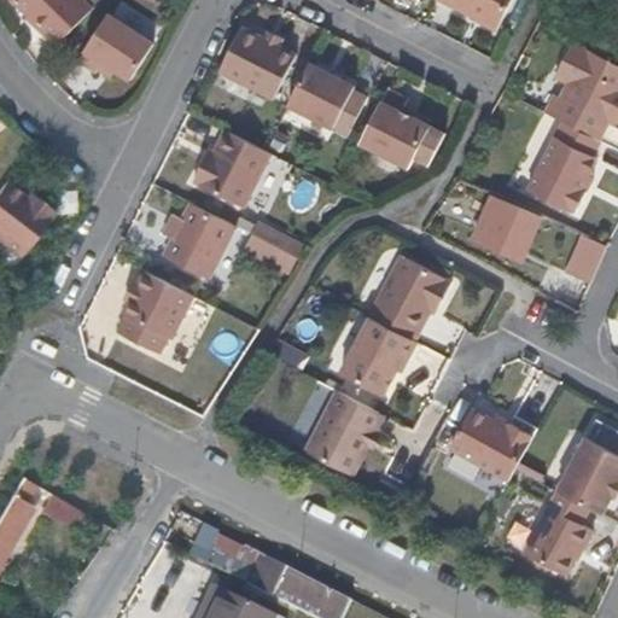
[(12,0),(56,44),(91,7),(82,0),(12,0)]
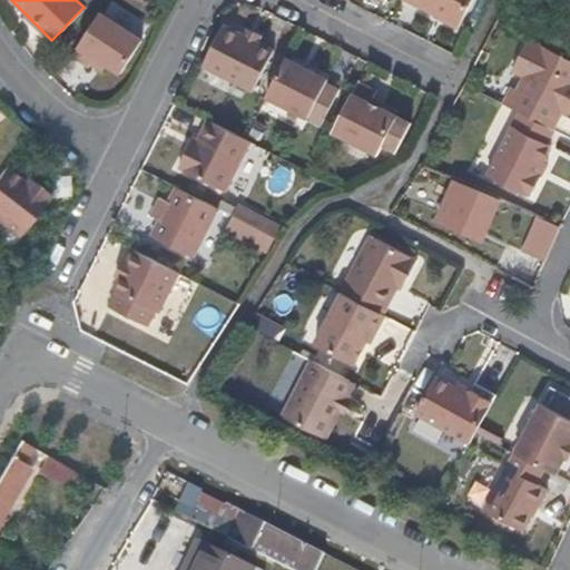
[(402,0),(402,2),(457,29),(471,0),(402,0)]
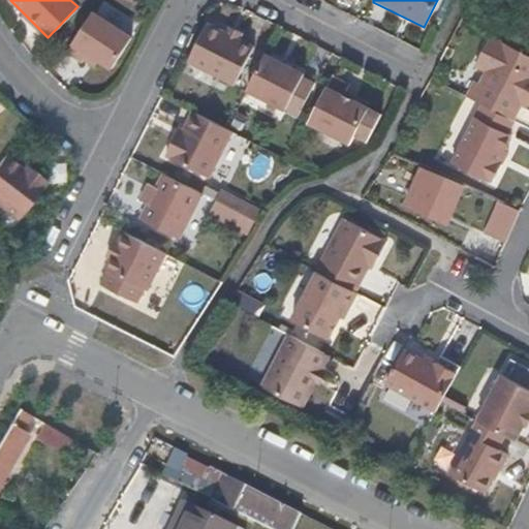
[(85,52),(96,60),(110,69),(130,38),(91,11),(63,53),(79,62),(81,59),(85,52)]
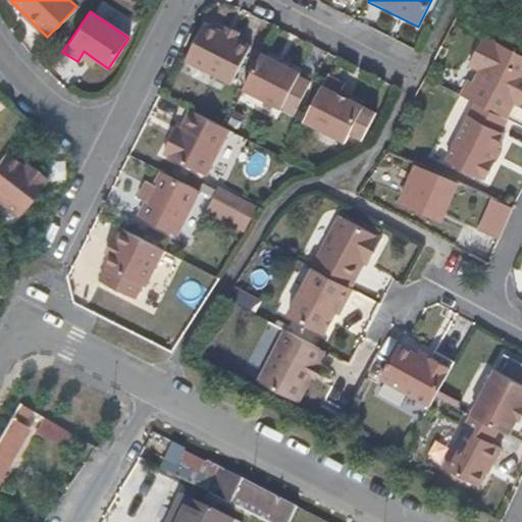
[(231,84),(250,48),(204,23),(187,60),(231,84)]
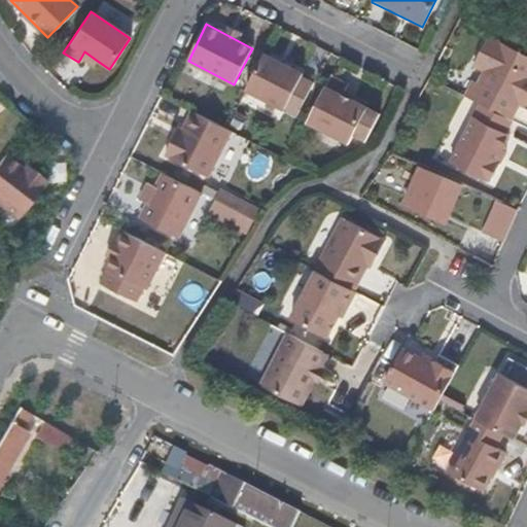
[(473,80),(464,96),(481,104),(497,113),(506,98),(521,105),(526,108),(526,55),(489,36),(475,64),(486,70),(478,83),(473,80)]
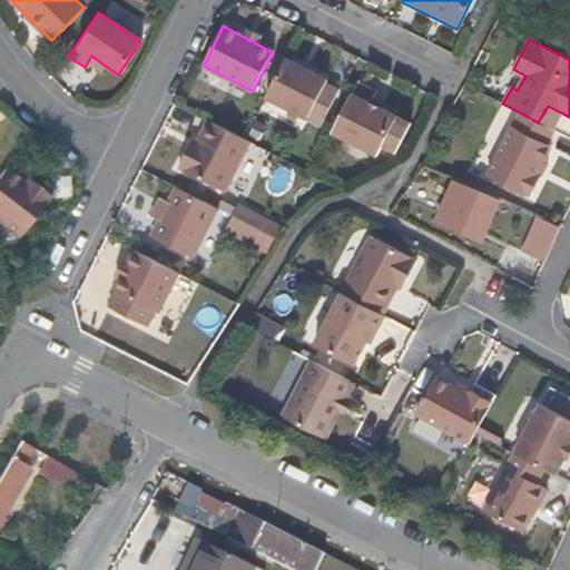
[(99,72),(104,65),(91,56),(87,64),(99,72)]
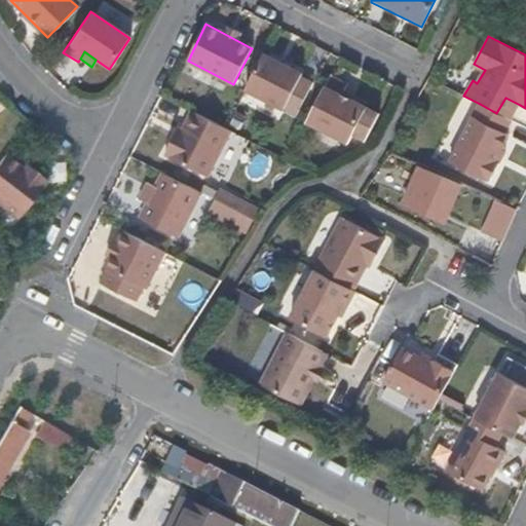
[(303,74),(263,54),(246,90),(285,110),(297,116),(313,83),(302,77),(303,74)]
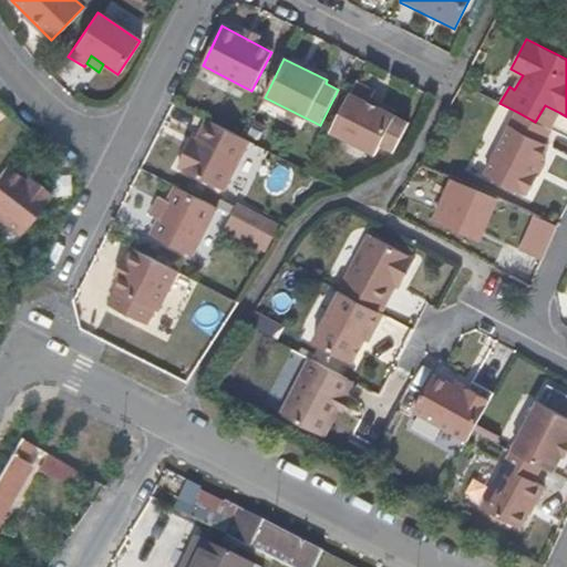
[(356,83),(330,134),(374,157),(379,148),(391,154),(405,126),(366,105),(373,93),(356,83)]
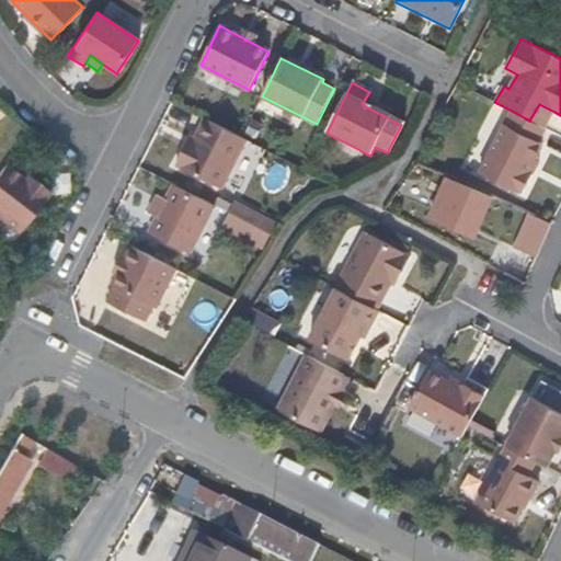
[(547,129),(554,112),(539,104),(529,121),(545,128),(547,129)]
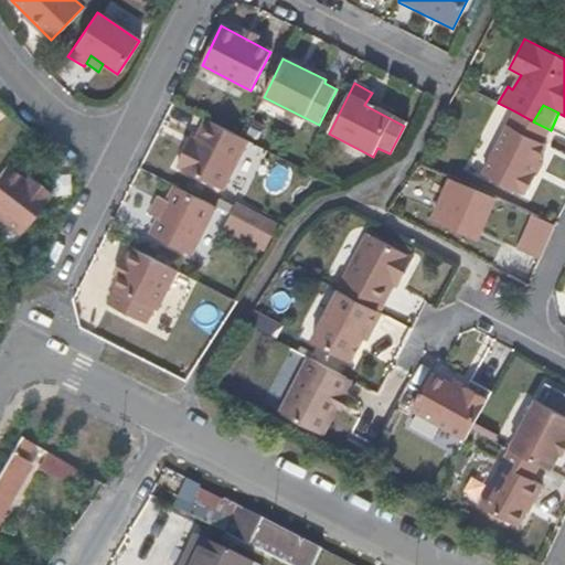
[(533,121),(515,112),(483,174),(520,193),(522,192),(528,194),(534,179),(531,173),(539,159),(545,145),(541,142),(548,129),(533,121)]
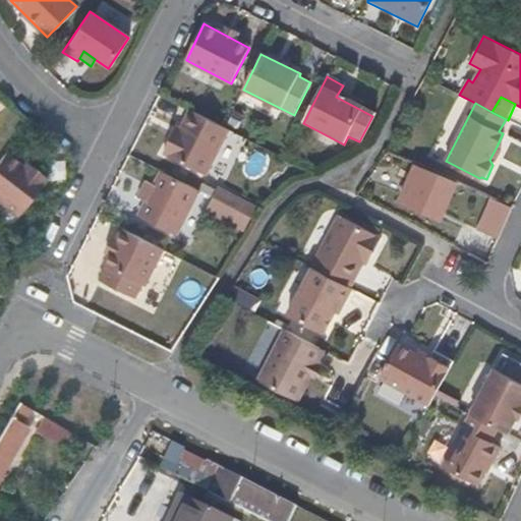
[(206,176),(229,131),(223,127),(189,111),(180,129),(176,136),(172,134),(162,154),(206,176)]
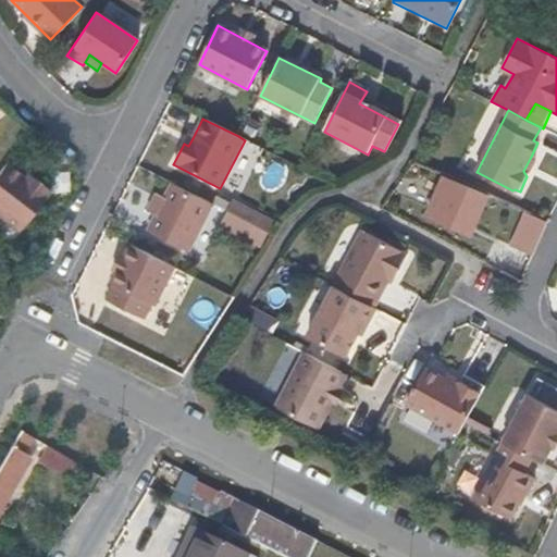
[(523,171),(527,176),(535,160),(531,157),(523,171)]
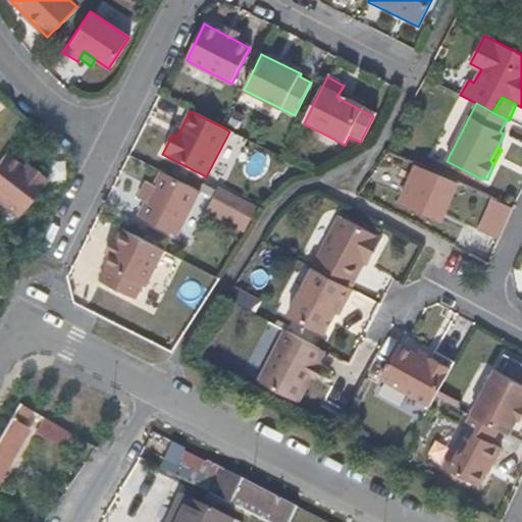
[(2,154),(0,156),(0,208),(13,219),(44,180),(31,170),(27,174),(20,169),(2,154)]
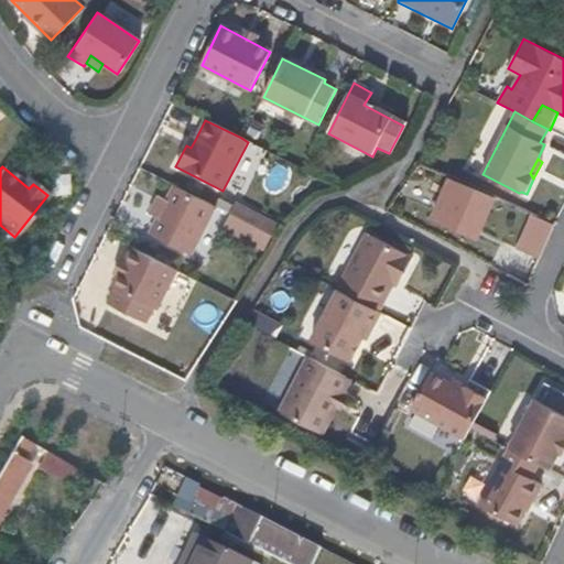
[(29,188),(33,184),(25,177),(22,183),(29,188)]
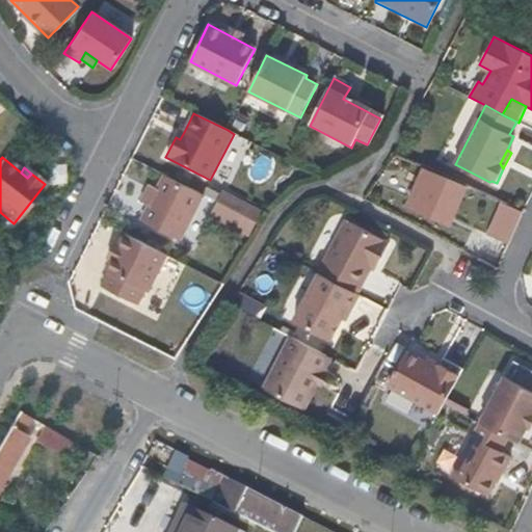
[(466,186),(430,170),(417,201),(452,216),(466,186)]
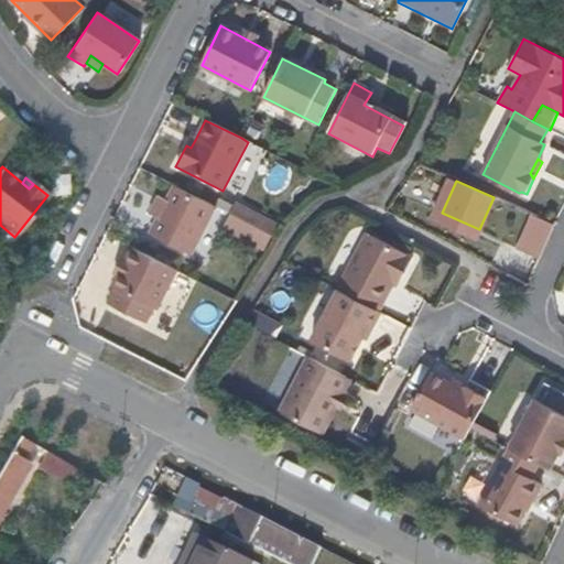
[(191,257),(216,208),(175,187),(169,202),(159,218),(151,236),(191,257)]
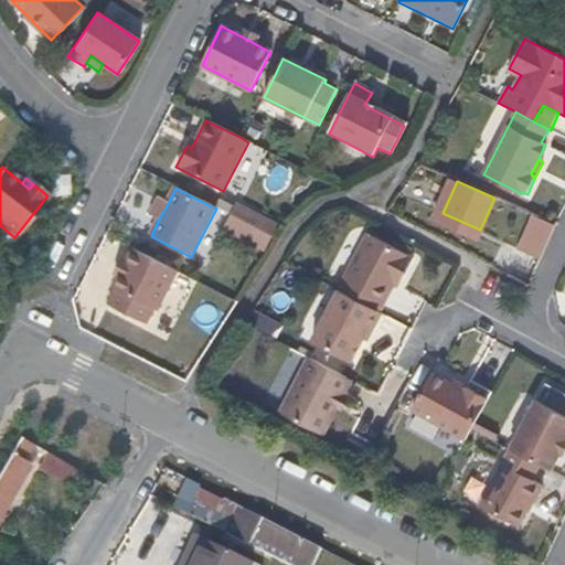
[(155,216),(159,219),(169,202),(163,199),(155,216)]
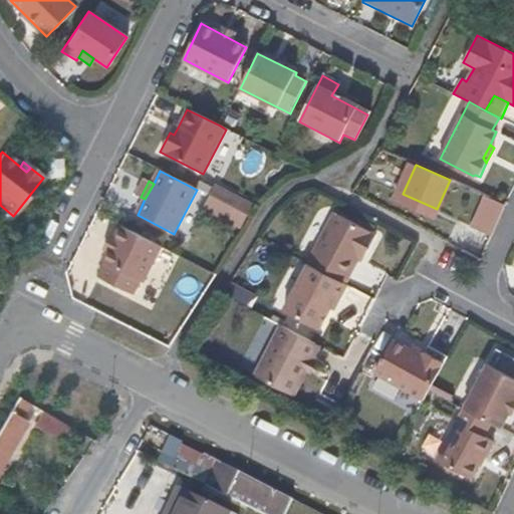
[(334,211),(307,261),(310,263),(347,282),(359,258),(363,249),(367,251),(376,233),(334,211)]
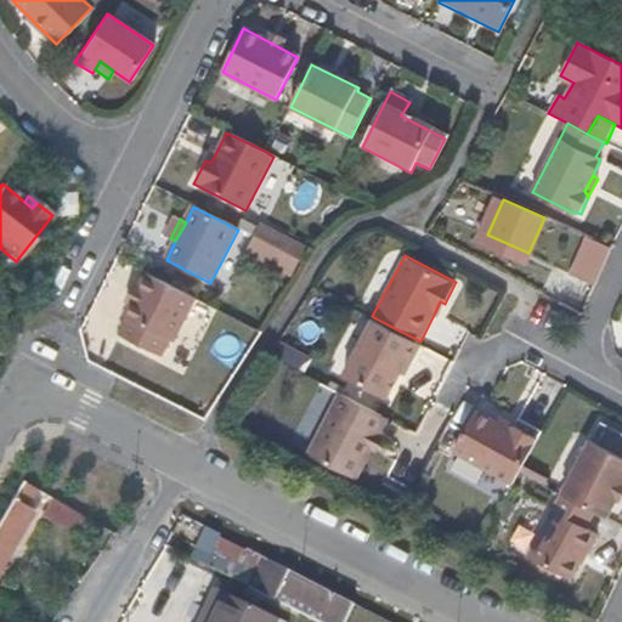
[(569,289),(589,299),(597,282),(577,272),(569,289)]
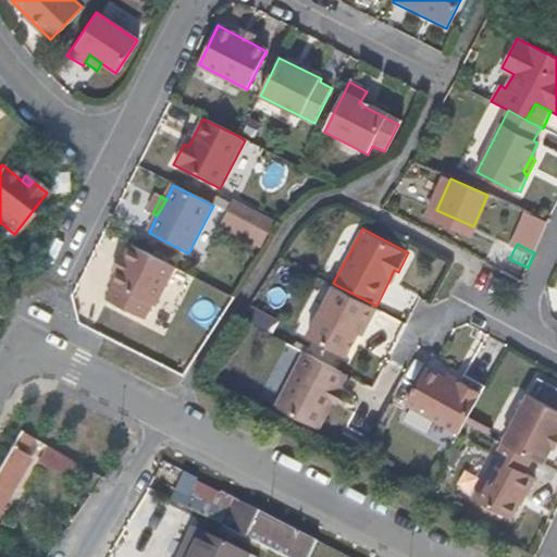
[(170,312),(189,273),(146,250),(125,289),(130,292),(122,307),(159,325),(166,311),(170,312)]
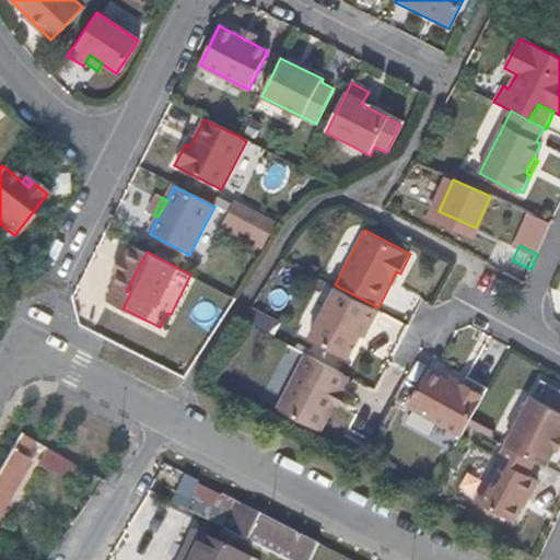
[(372,326),(382,308),(378,307),(338,287),(311,337),(352,357),(363,335),(369,324),(372,326)]
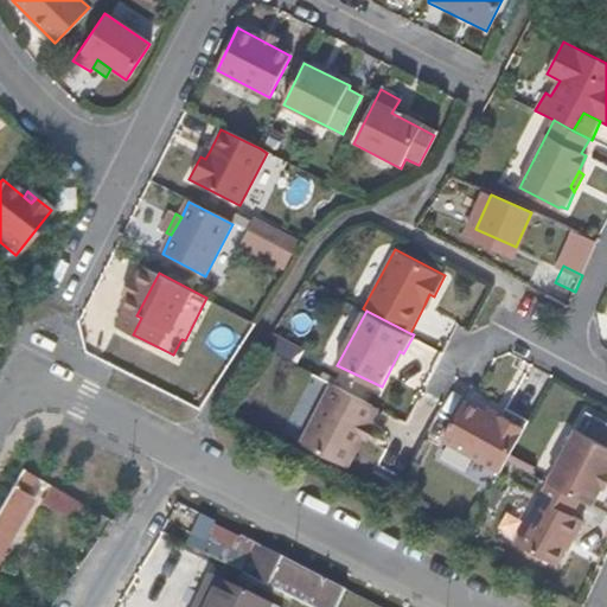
[(397,364),(403,353),(400,351),(394,363),(397,364)]
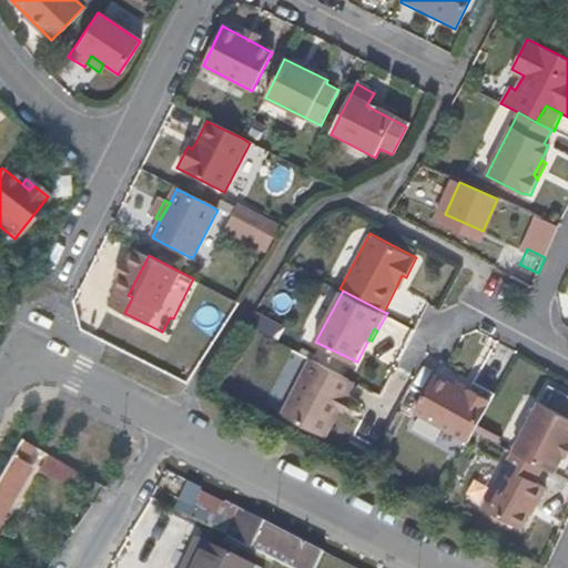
[(352,377),(313,357),(283,414),(327,435),(342,408),(348,395),(343,393),(352,377)]
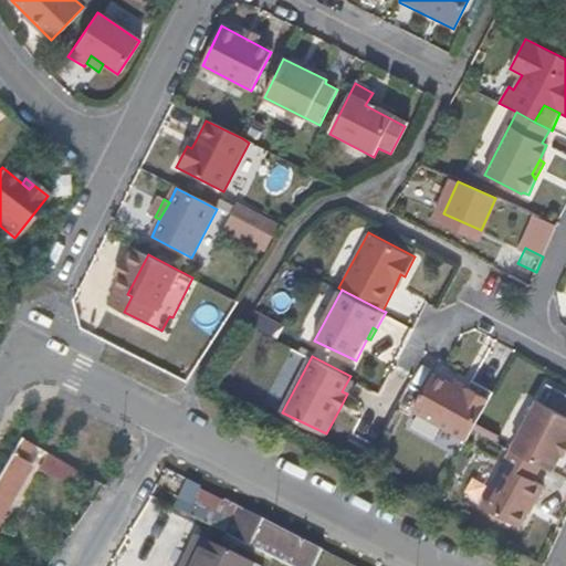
[(416,411),(469,440),(474,430),(491,399),(469,388),(467,391),(436,375),(416,411)]
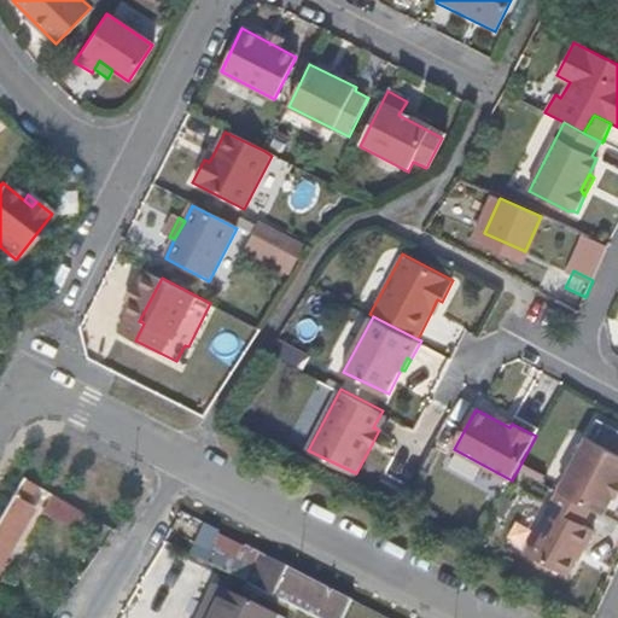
[(517,417),(512,424),(536,436),(540,429),(517,417)]
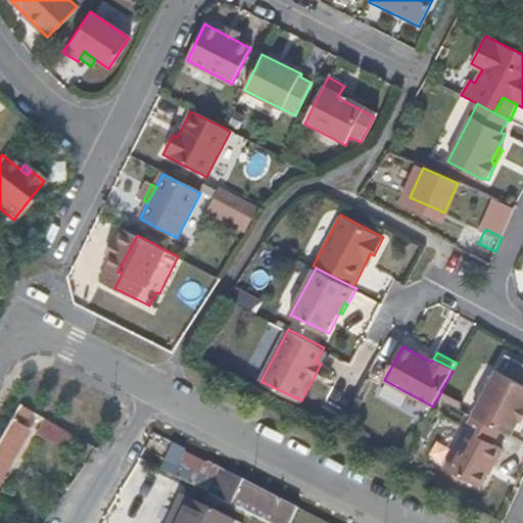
[(500,430),(510,435),(519,419),(522,411),(522,364),(506,354),(473,416),(500,430)]
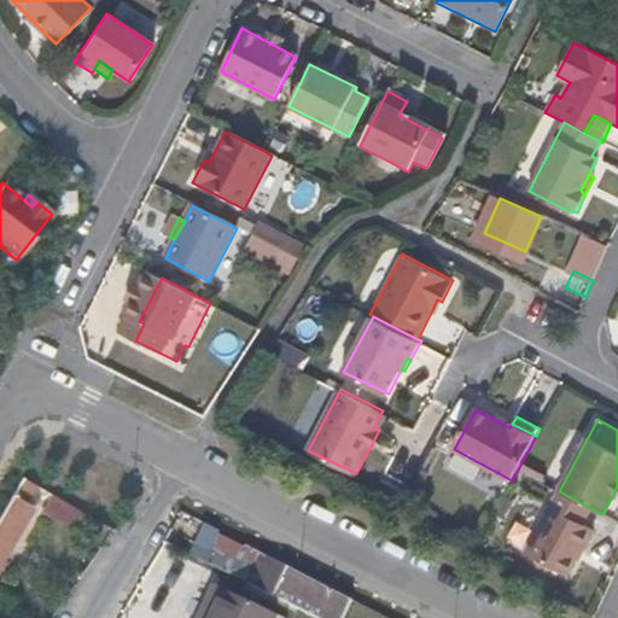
[(379,430),(372,444),(378,447),(384,432),(379,430)]
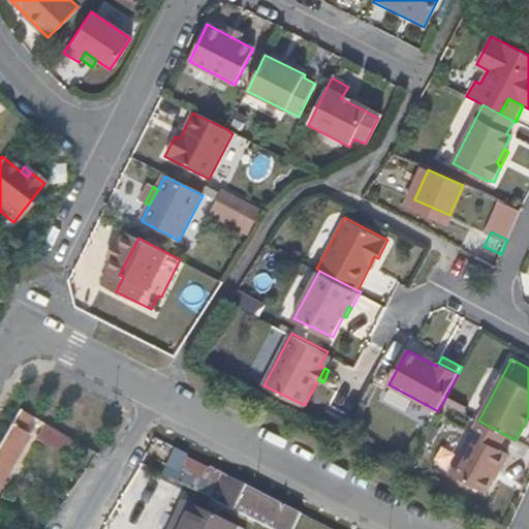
[(31,414),(21,409),(0,443),(0,475),(27,430),(24,427),(31,414)]
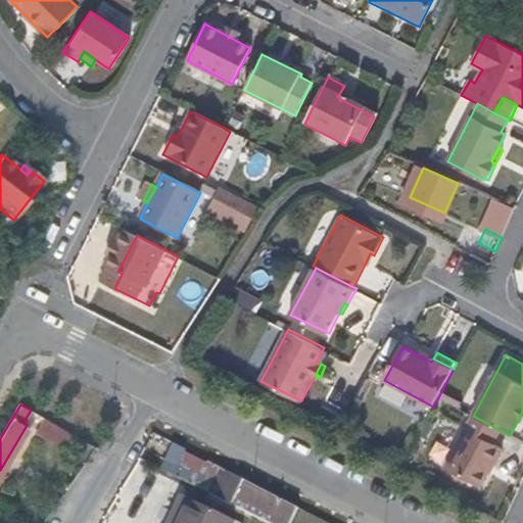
[(60,444),(67,432),(39,415),(32,427),(60,444)]
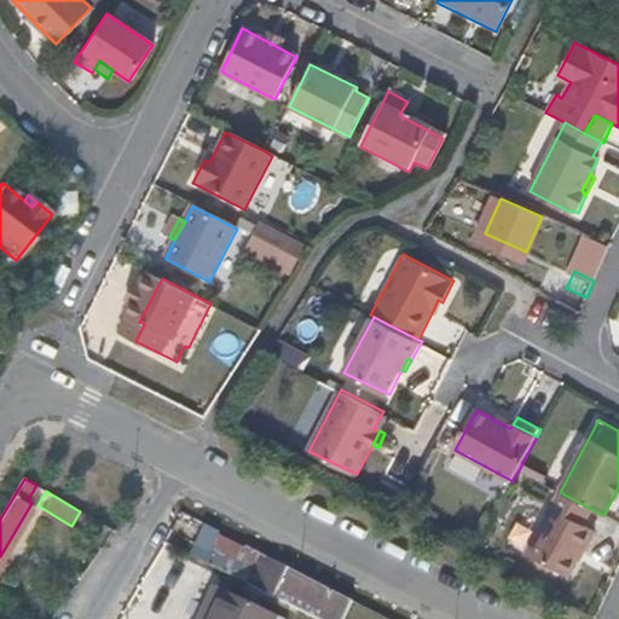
[(583,524),(591,509),(560,492),(526,553),(568,576),(583,549),(585,550),(595,531),(583,524)]
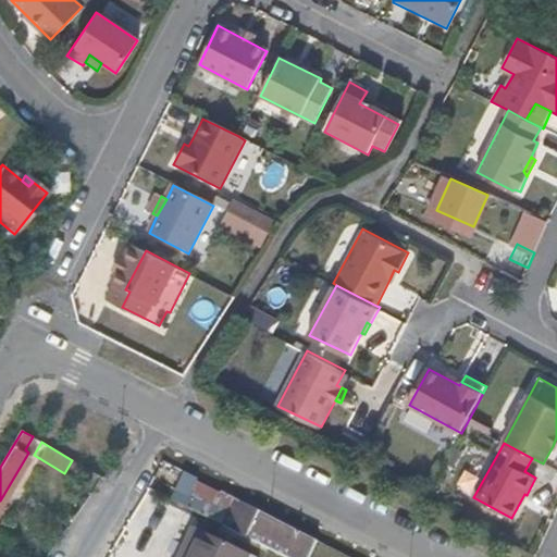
[(243,500),(227,492),(222,493),(199,481),(190,496),(217,509),(220,504),(237,512),(243,500)]
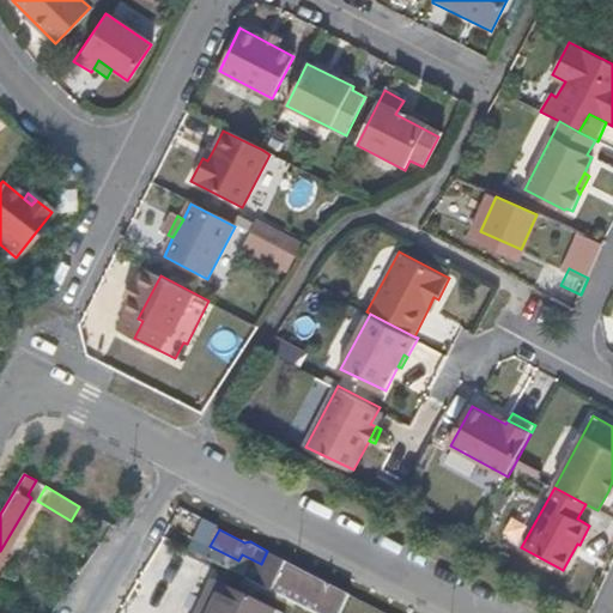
[(253,568),(248,577),(259,583),(273,556),(274,553),(267,551),(261,564),(242,554),(238,560),(253,568)]
